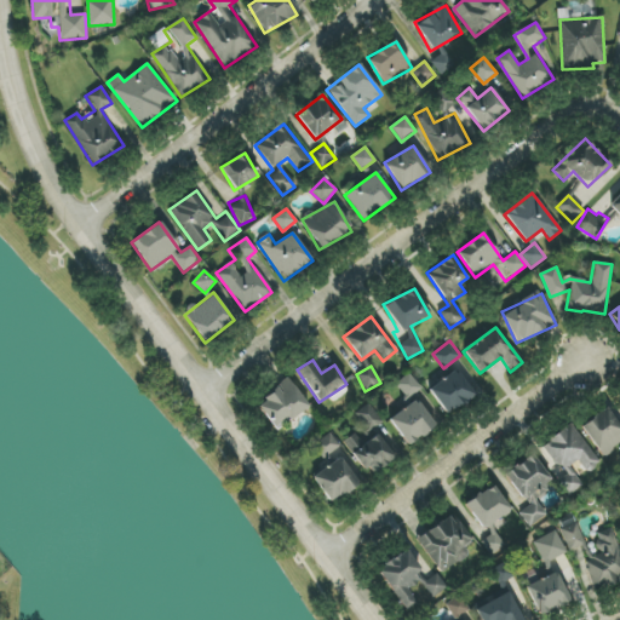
[(446,415),(475,396),(458,369),(429,389),(446,415)]
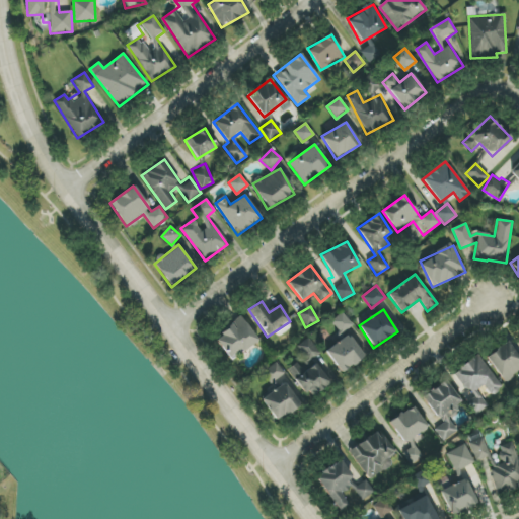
[(342,334),(352,324),(342,312),(331,321),(342,334)]
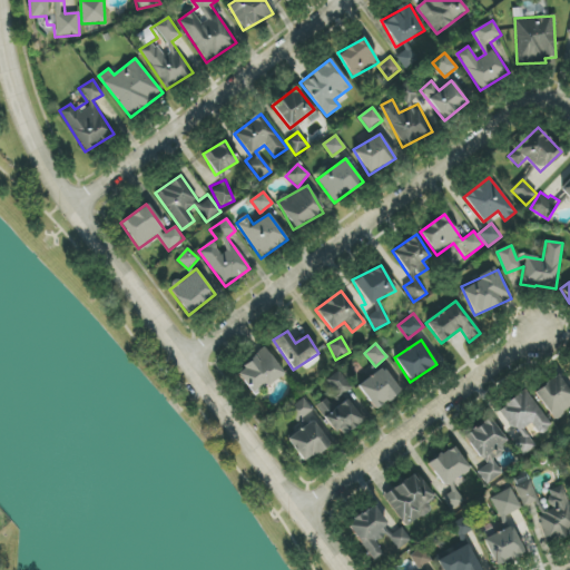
[(253,395),(284,373),(266,349),(235,371),(253,395)]
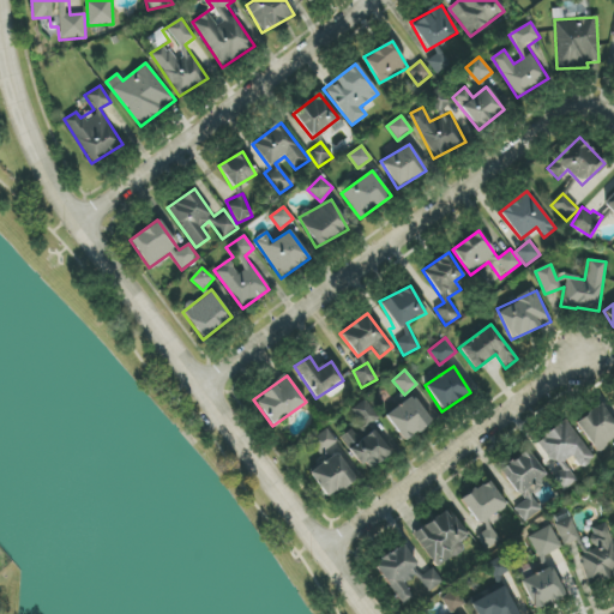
[(385,416),(404,441),(432,421),(411,396),(385,416)]
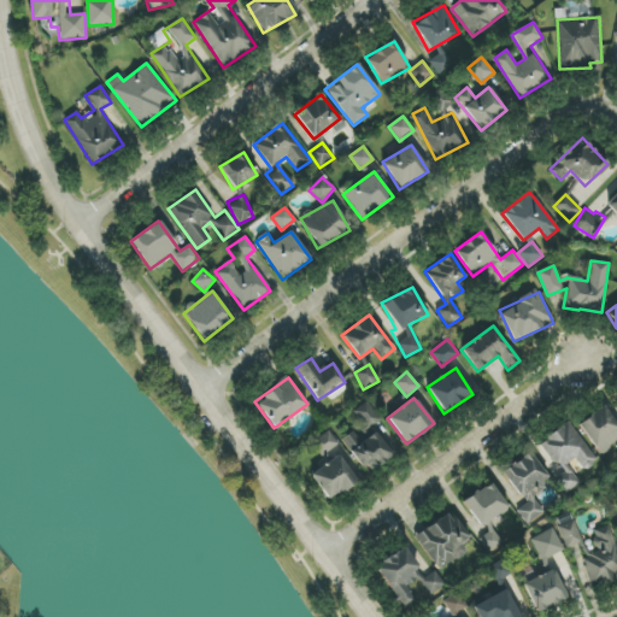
[(369,430),(381,419),(365,401),(353,411),(369,430)]
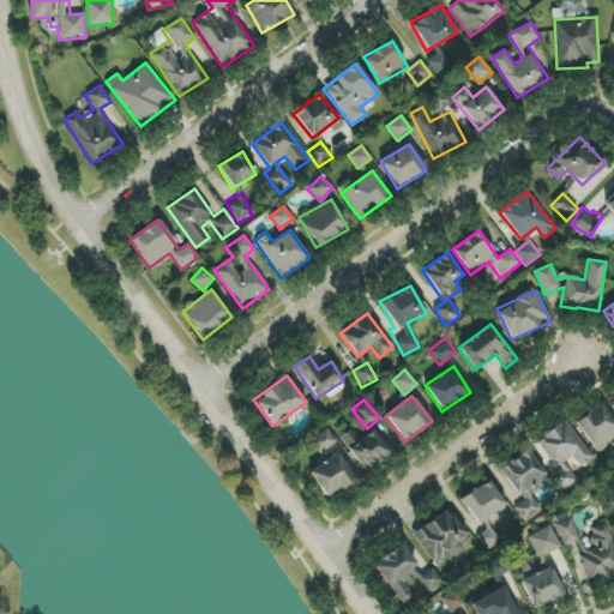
[(596,452),(613,439),(613,422),(601,403),(575,421),(596,452)]
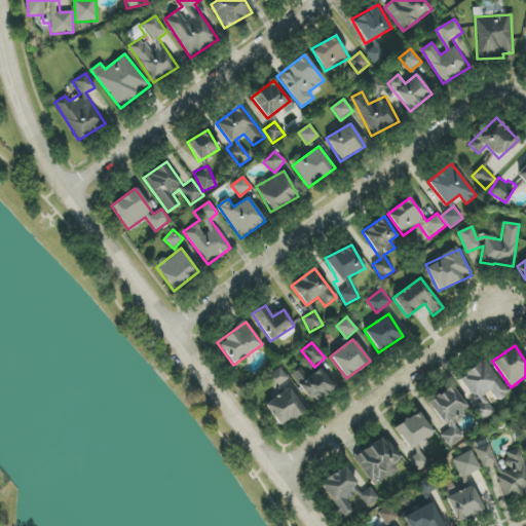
[(509,393),(486,360),(460,377),(480,405),(474,409),(482,421),(494,412),(484,397),(492,391),(498,401),(509,393)]
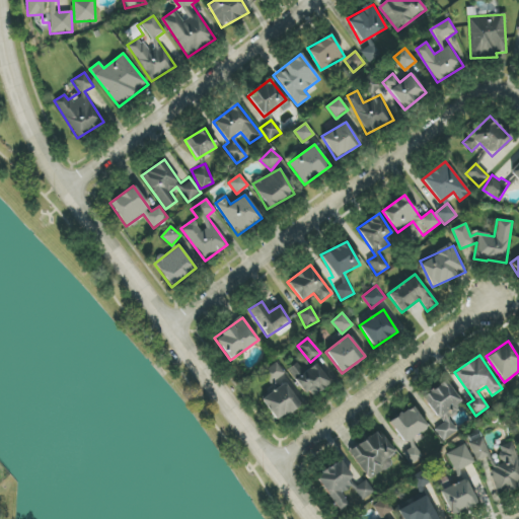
[(285,374),(277,362),(263,372),(272,384),(285,374)]
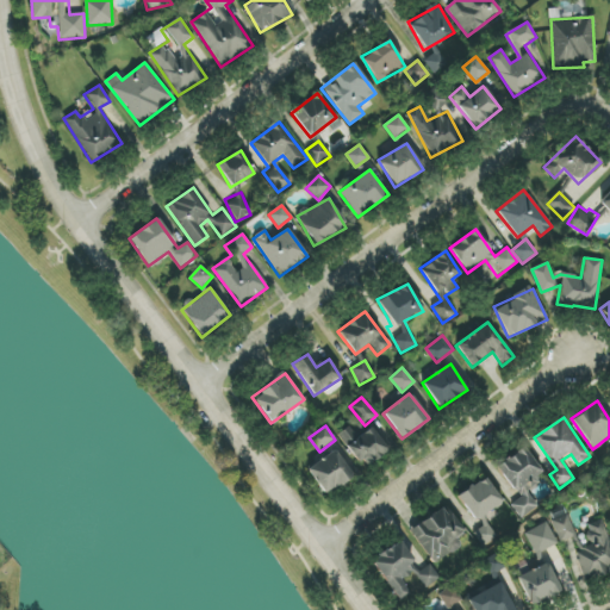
[(371,427),(358,437),(348,427),(337,436),(365,468),(388,449),(371,427)]
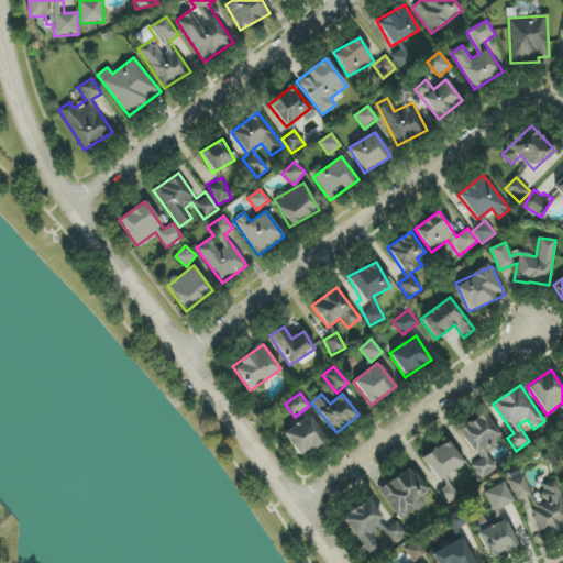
[(503,439),(483,412),(457,431),(478,460),(471,466),(481,479),(498,466),(486,451),(503,439)]
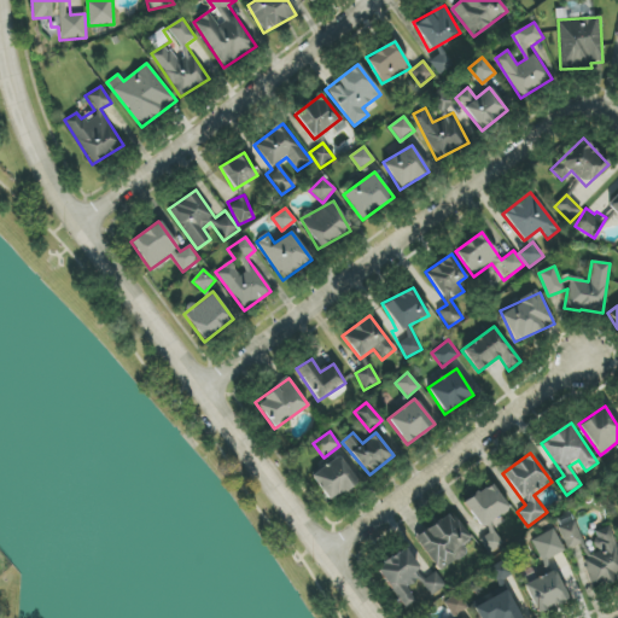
[(310,477),(330,502),(357,482),(339,455),(310,477)]
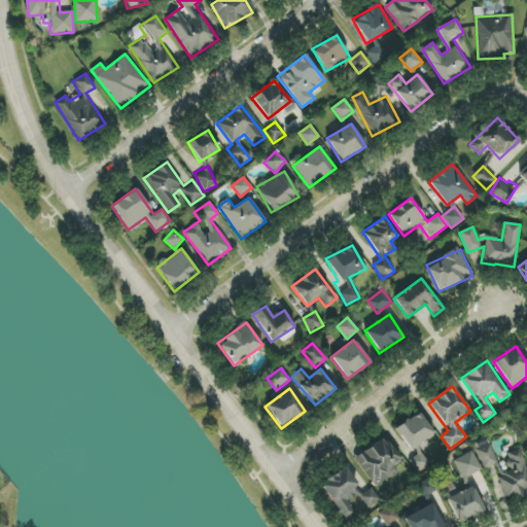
[(394,464),(400,460),(383,437),(354,459),(377,488),(399,470),(394,464)]
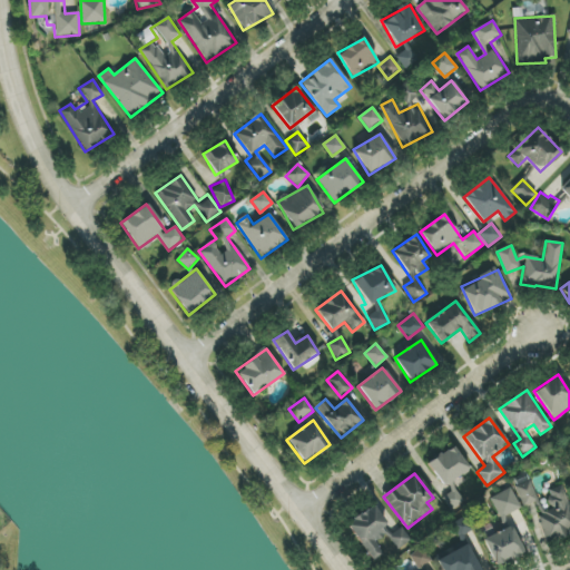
[(523,507),(538,500),(529,480),(514,487),(523,507)]
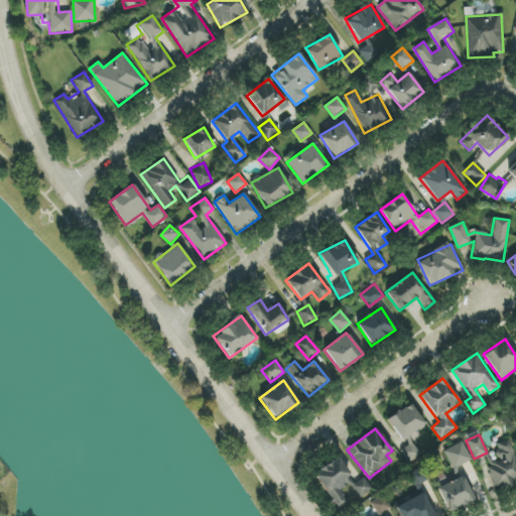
[(493,491),(515,484),(515,460),(510,439),(495,444),(500,462),(485,467),(493,491)]
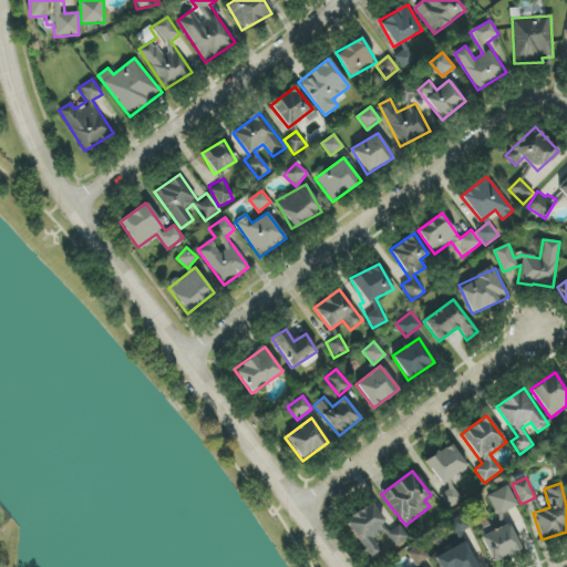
[(497,516),(518,506),(508,485),(487,495),(497,516)]
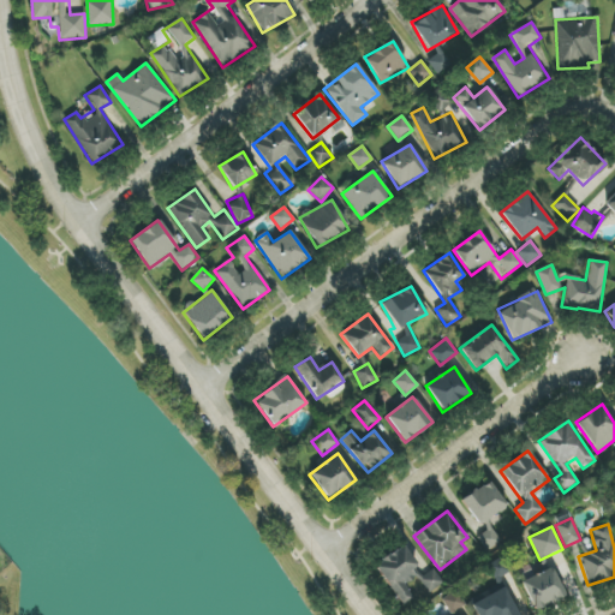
[(402,605),(415,598),(407,587),(419,579),(429,595),(443,585),(429,563),(419,569),(404,545),(375,565),(402,605)]
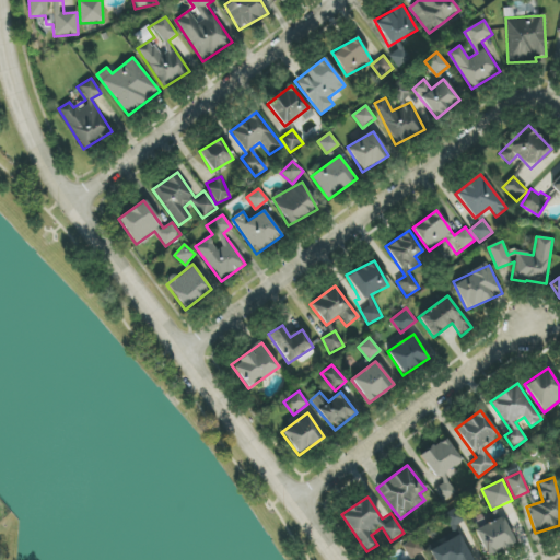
[(487,557),(515,543),(502,516),(475,529),(487,557)]
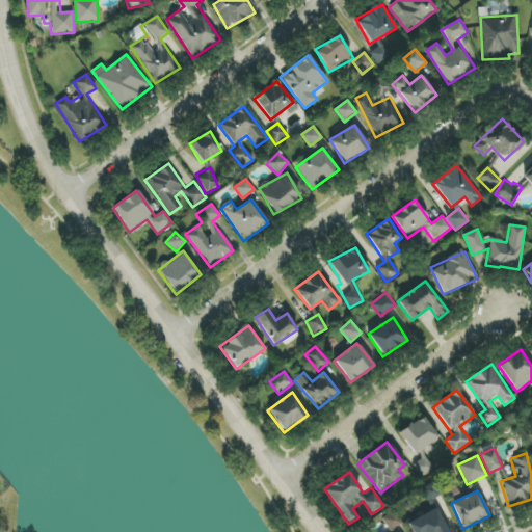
[(447,531),(439,509),(408,521),(413,531),(447,531)]
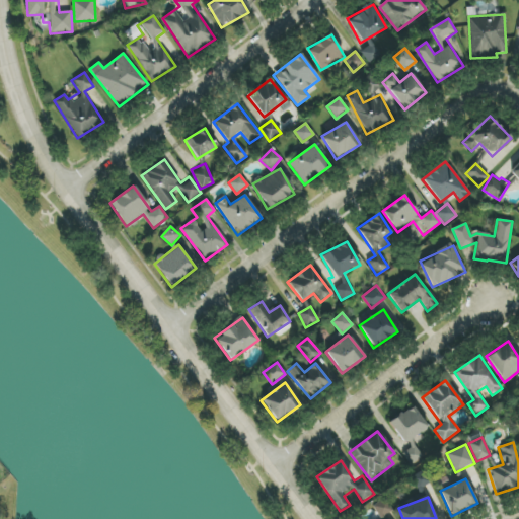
[(373,504),(378,517),(391,512),(386,499),(373,504)]
